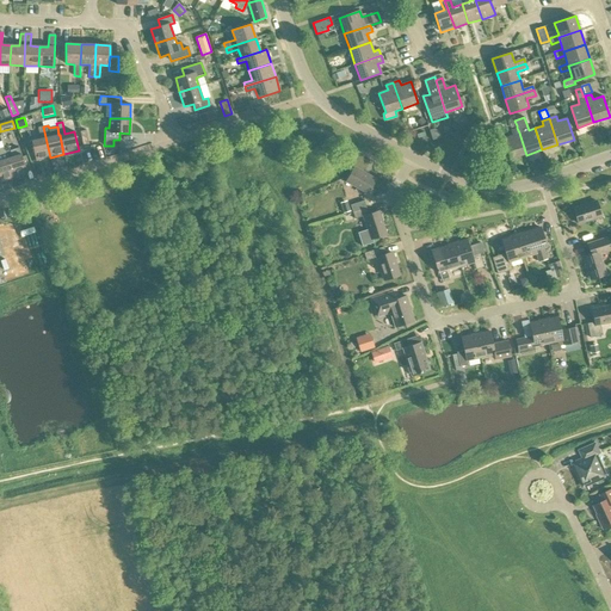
[(36,161),(50,158),(43,127),(37,128),(41,139),(31,141),(36,161)]
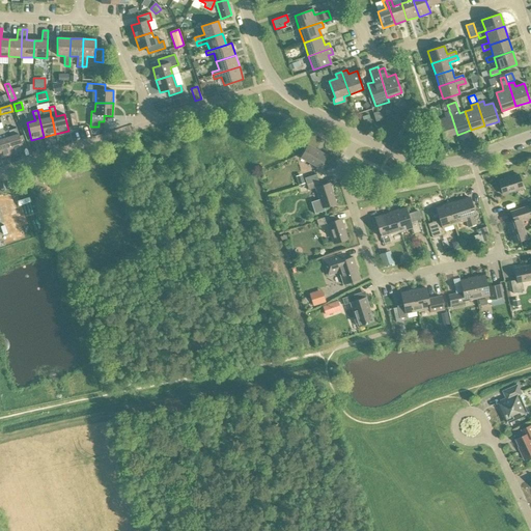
[(444,139),(457,135),(451,115),(449,111),(444,113),(445,117),(438,120),(444,139)]
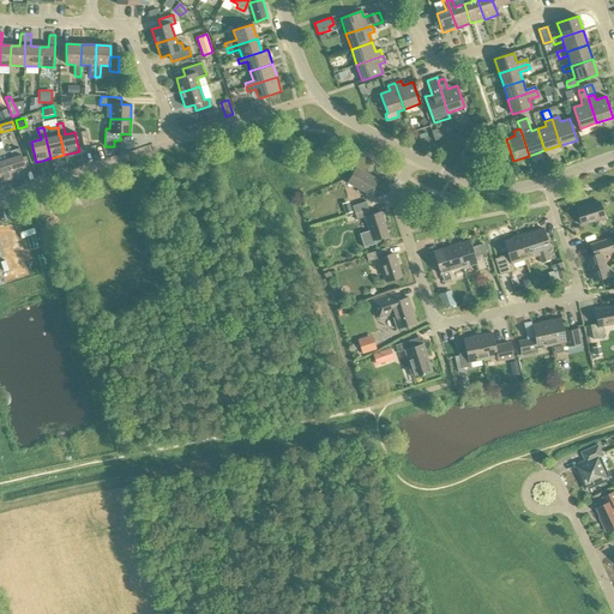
[(437,130),(432,131),(434,140),(444,138),(444,134),(437,130)]
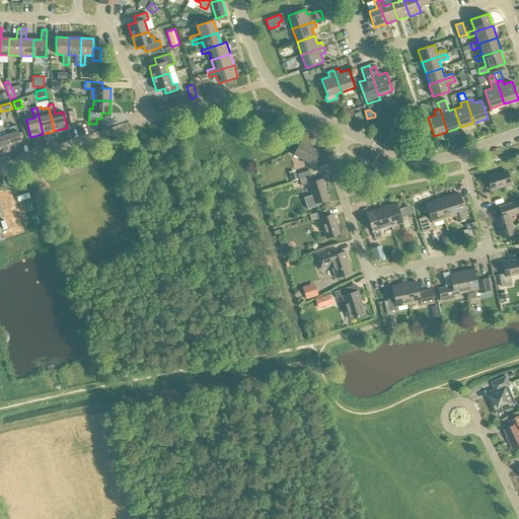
[(2,125),(11,151),(23,147),(17,131),(10,134),(7,124),(2,125)]
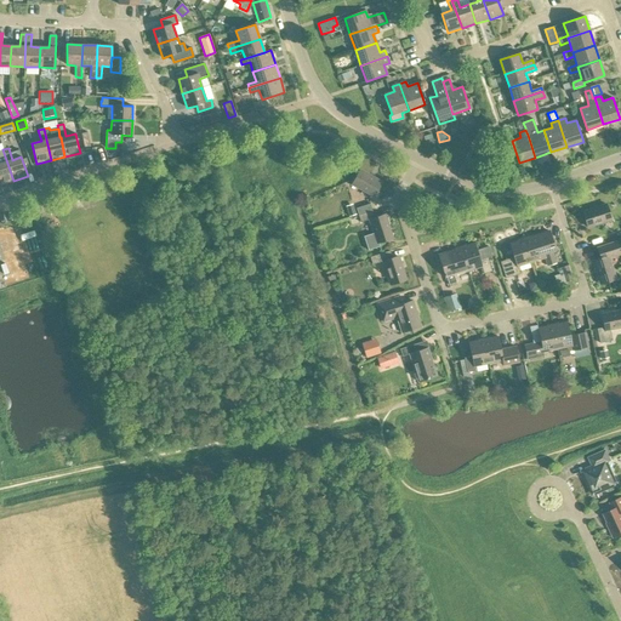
[(0,151),(0,184),(13,181),(3,149),(0,151)]
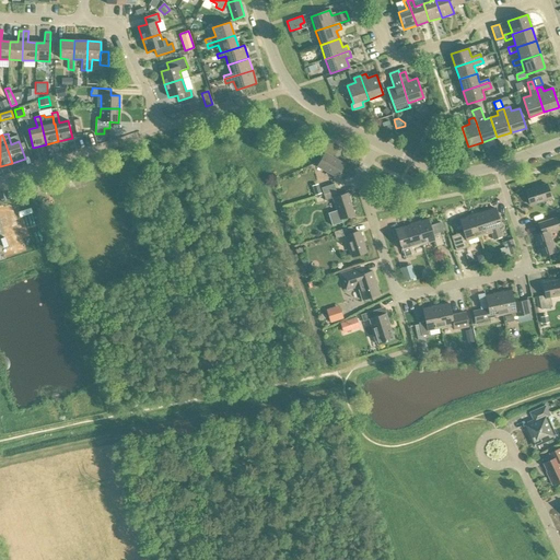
[(337,177),(343,164),(324,153),(317,166),(337,177)]
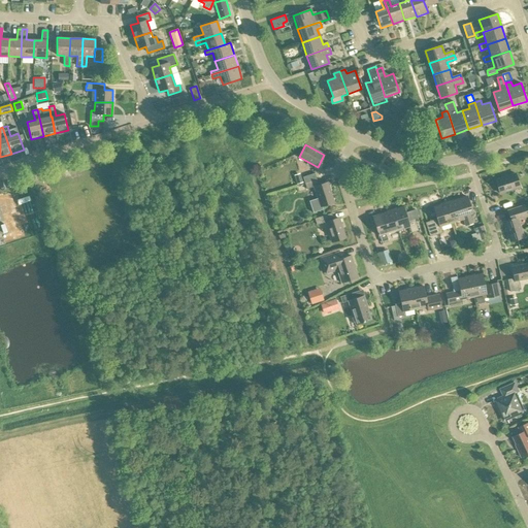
[(304,183),(317,179),(315,173),(302,177),(304,183)]
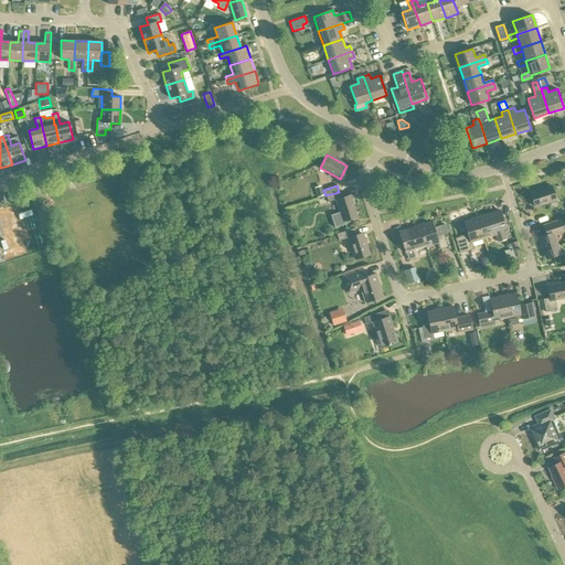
[(324,195),(321,187),(316,188),(318,198),(324,195)]
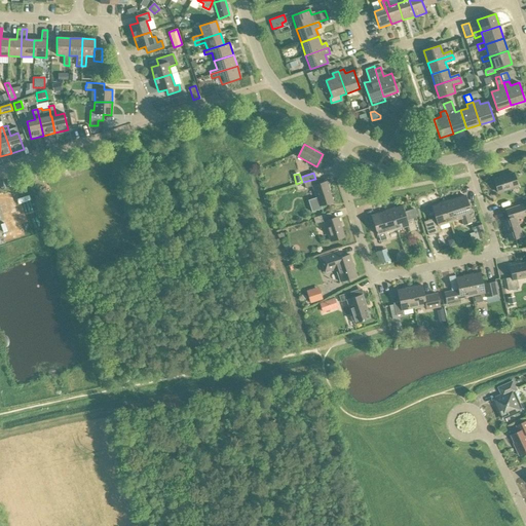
[(497,192),(518,186),(514,174),(493,180),(497,192)]
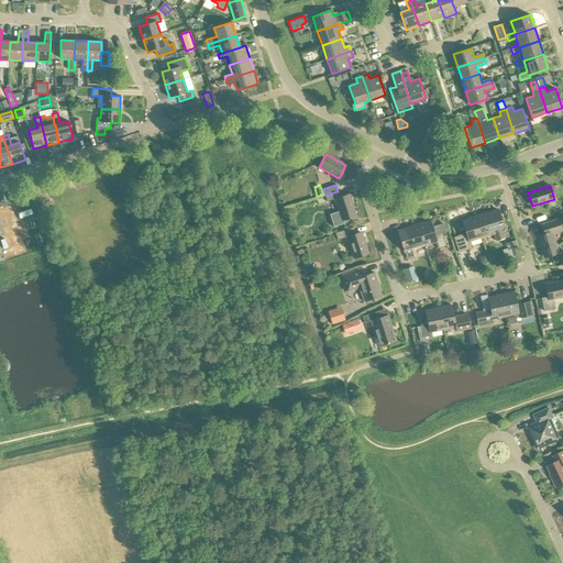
[(338,191),(324,195),(327,201),(334,199),(339,211),(333,213),(330,218),(333,227),(344,223),(343,220),(355,217),(349,195),(340,197),(338,191)]
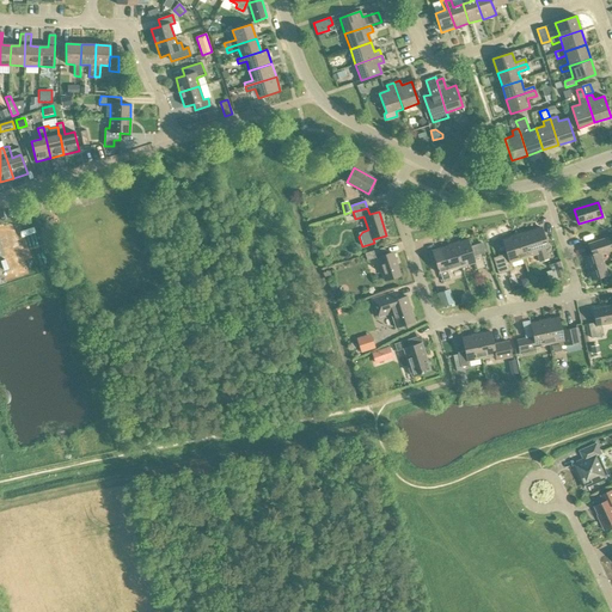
[(548,259),(544,249),(548,248),(542,227),(530,231),(515,236),(522,258),(537,255),(539,262),(548,259)]
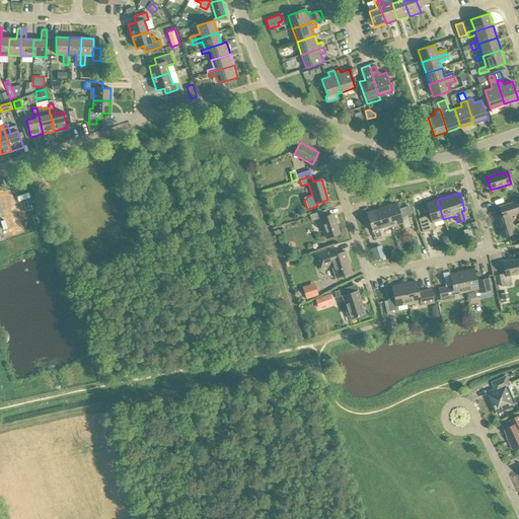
[(432,223),(443,219),(437,200),(425,204),(429,215),(418,219),(423,233),(434,229),(432,223)]
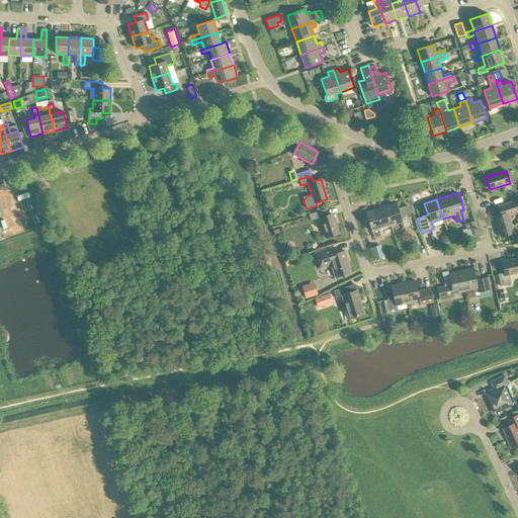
[(507,214),(517,210),(515,201),(499,206),(502,214),(494,218),(501,238),(513,234),(507,214)]
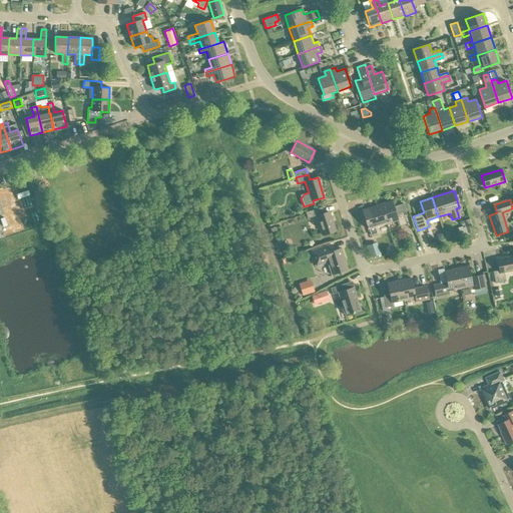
[(380,204),(386,224),(398,220),(399,226),(406,224),(403,213),(406,211),(403,203),(394,206),(392,200),(380,204)]
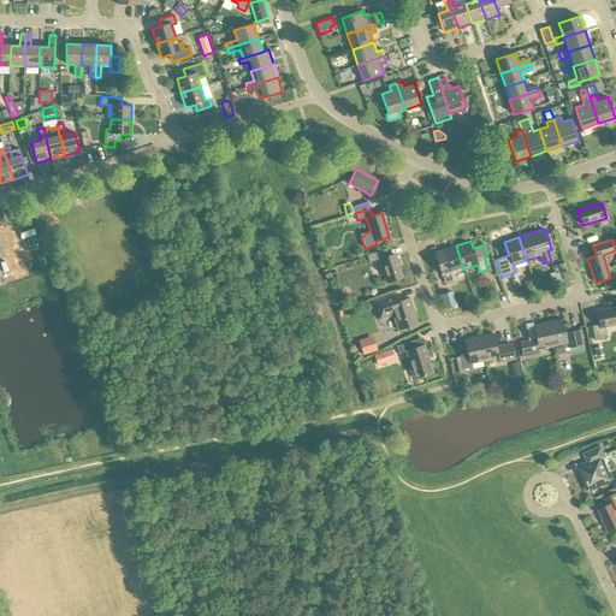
[(450,273),(463,270),(456,246),(442,250),(448,266),(440,268),(445,283),(452,280),(450,273)]
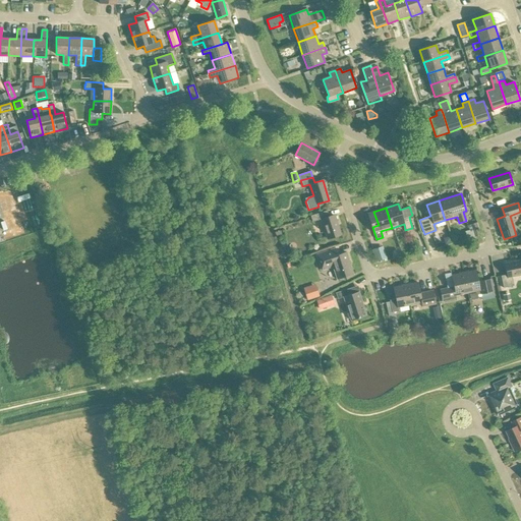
[(329,217),(327,211),(310,216),(312,222),(322,219),(328,239),(340,235),(334,215),(329,217)]
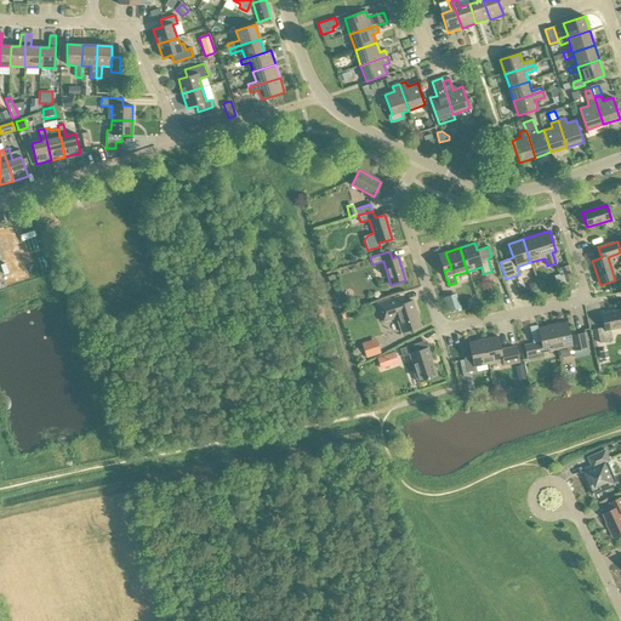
[(571,280),(568,266),(558,268),(560,277),(558,278),(559,284),(571,280)]
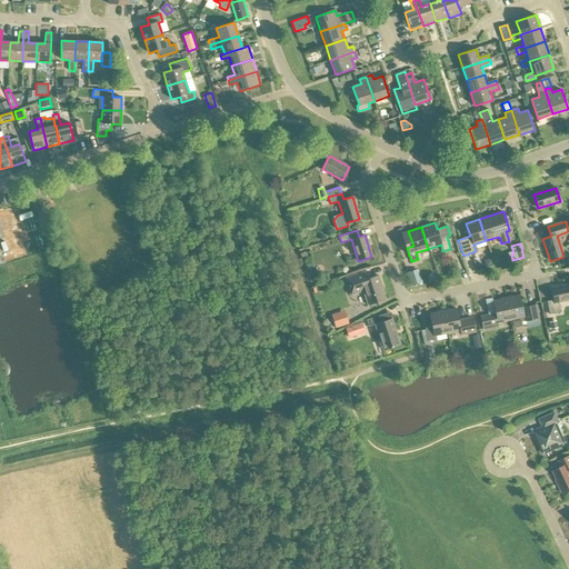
[(422,282),(418,269),(406,273),(410,286),(422,282)]
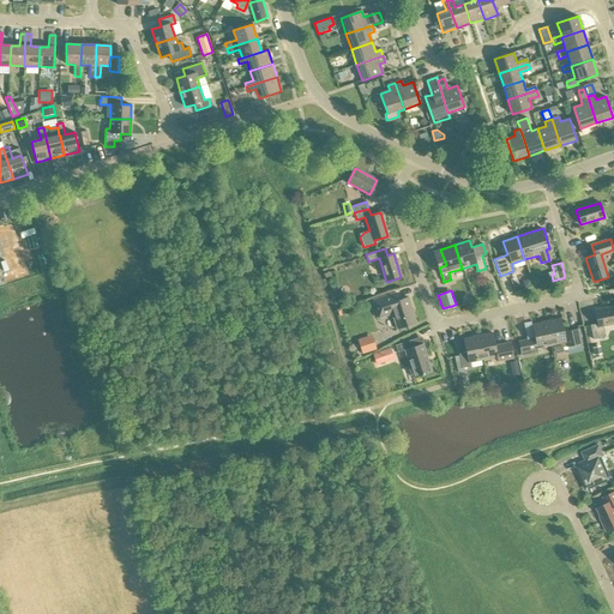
[(416,324),(408,298),(398,300),(395,293),(372,300),(378,319),(392,314),(397,330),(416,324)]
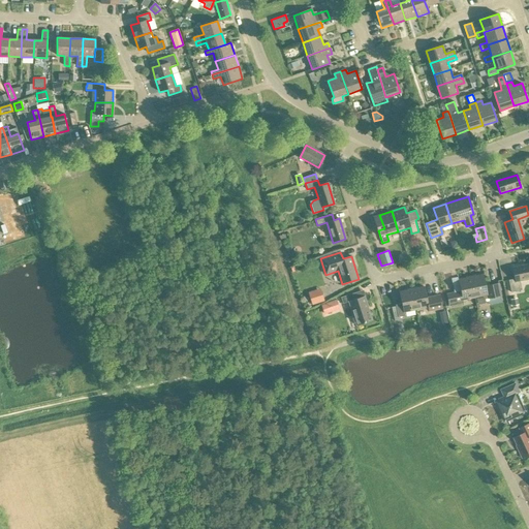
[(520,280),(528,278),(528,265),(512,269),(515,279),(508,280),(510,292),(522,290),(520,280)]
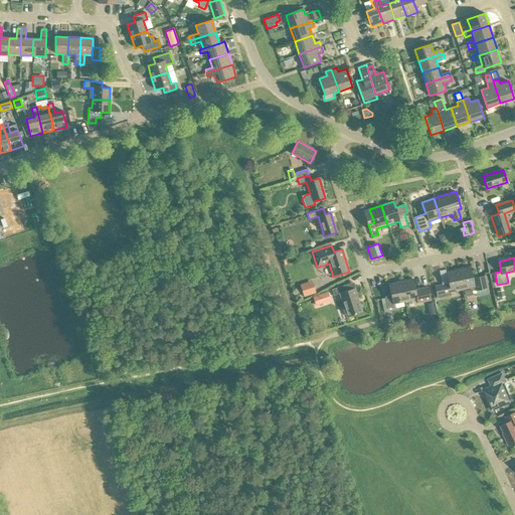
[(458,270),(462,290),(464,297),(472,295),(471,292),(476,291),(477,297),(488,295),(486,289),(487,288),(485,276),(473,279),(470,268),(458,270)]
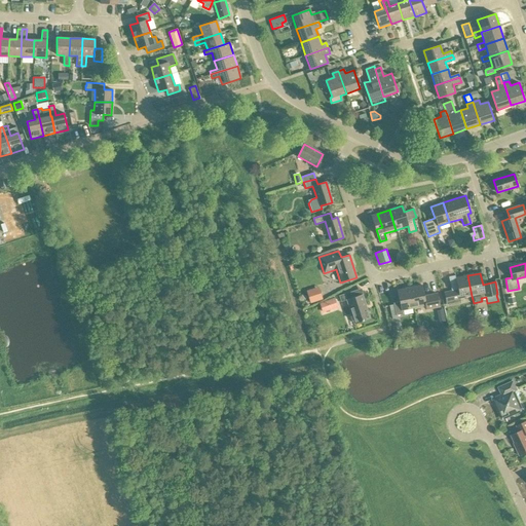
[(460,298),(472,296),(467,275),(455,278),(457,290),(444,293),(447,305),(461,302),(460,298)]
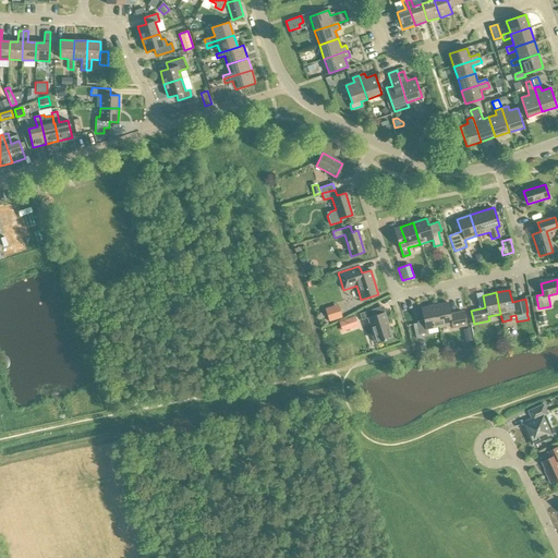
[(434,305),(438,327),(451,324),(451,328),(466,325),(463,312),(449,315),(447,302),(434,305)]
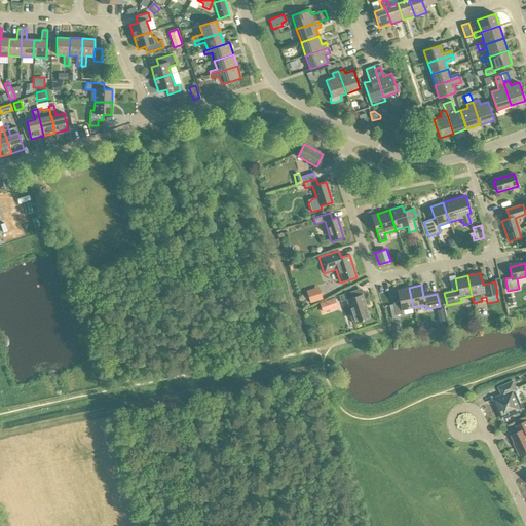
[(306,291),(310,303),(315,302),(322,300),(317,287),(312,289),(306,291)]
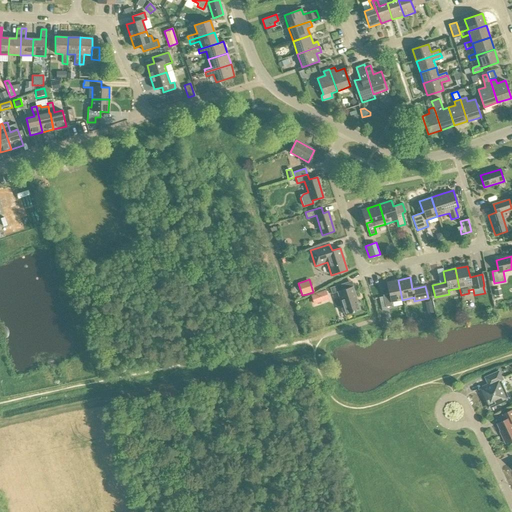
[(402,300),(398,280),(386,282),(388,294),(382,295),(385,307),(391,306),(390,302),(402,300)]
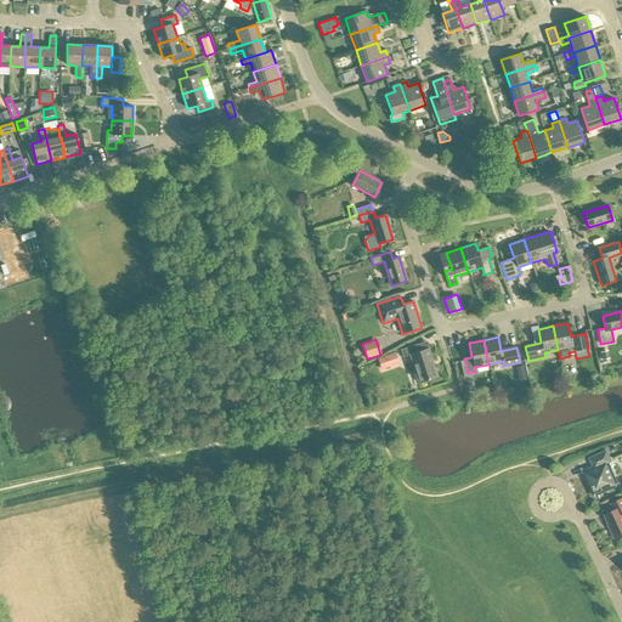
[(418,383),(437,377),(428,349),(418,352),(416,345),(401,350),(402,357),(410,355),(418,383)]
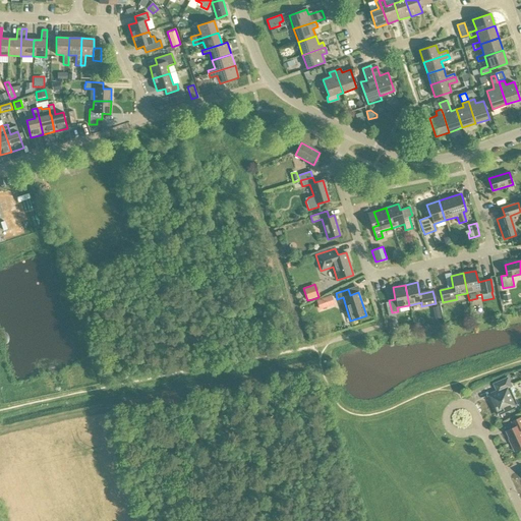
[(315,300),(319,310),(334,304),(331,295),(322,298),(319,299),(315,300)]
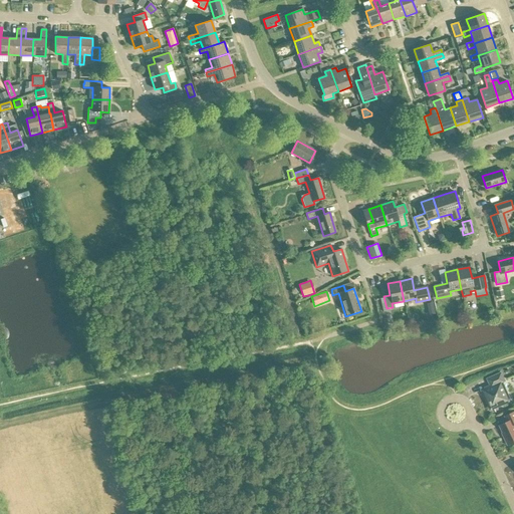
[(435,314),(433,303),(427,304),(429,315),(435,314)]
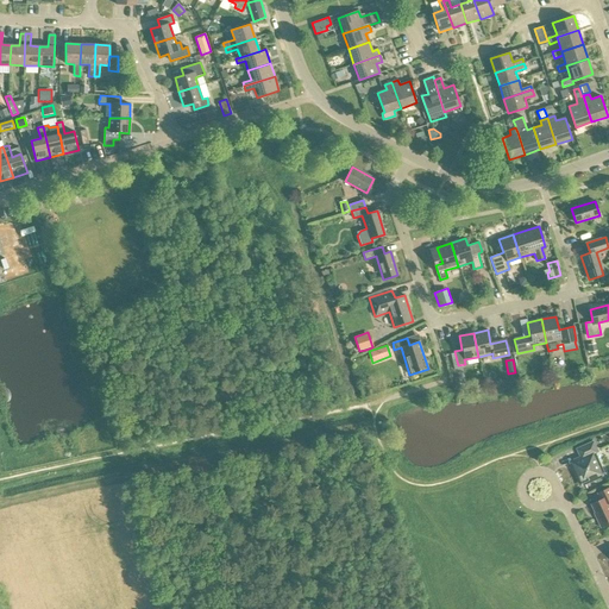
[(550,366),(541,368),(542,376),(552,374),(550,366)]
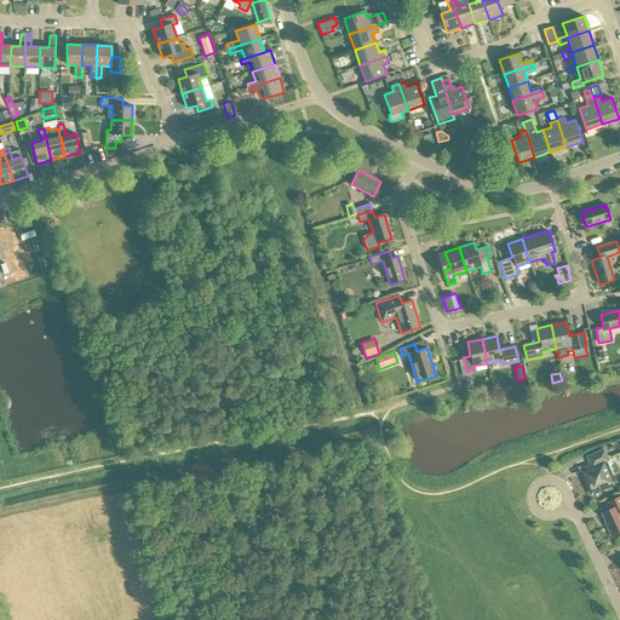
[(472,395),(471,383),(463,384),(464,396),(472,395)]
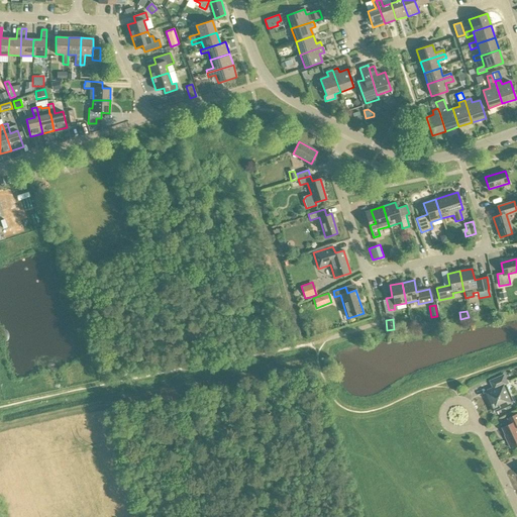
[(495,411),(513,403),(504,385),(508,383),(504,375),(491,381),(494,389),(485,393),(493,411),(495,411)]
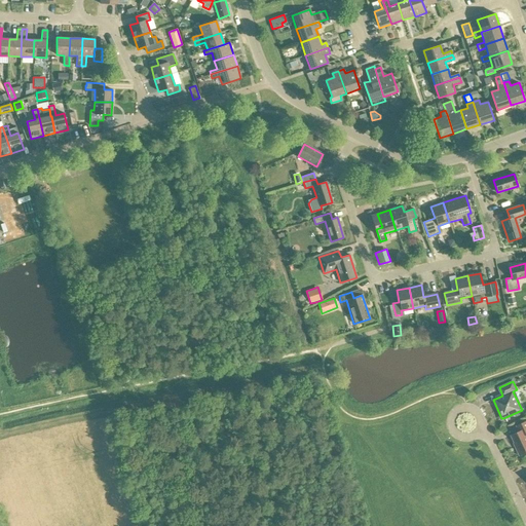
[(525,421),(517,426),(519,431),(511,436),(517,448),(516,448),(520,456),(525,452),(525,421)]
